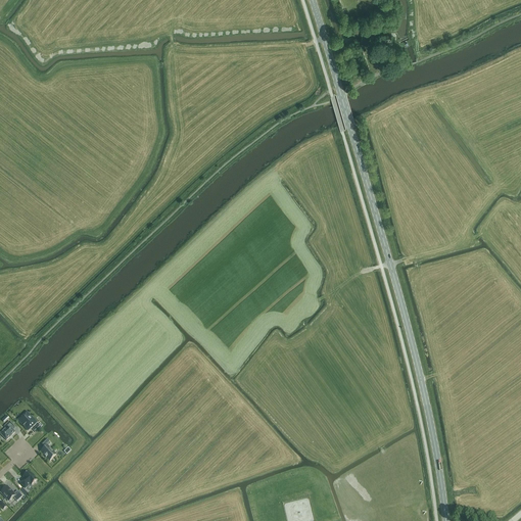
[(25,410),(15,418),(26,429),(35,421),(25,410)]
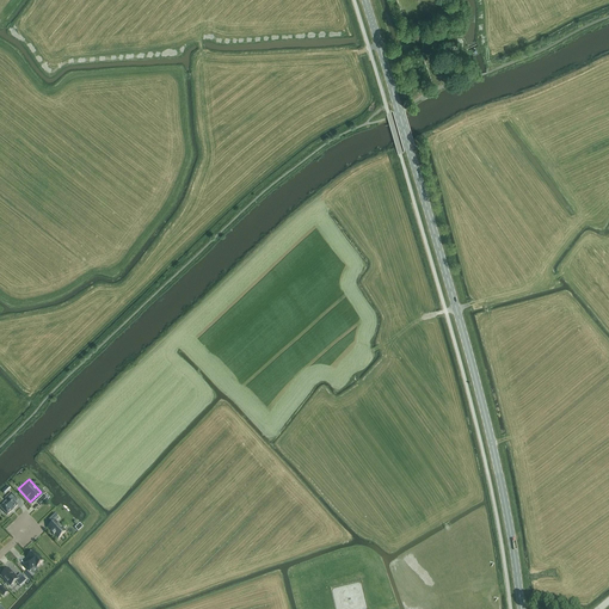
[(16,503),(13,500),(16,498),(8,491),(2,497),(5,499),(0,503),(0,508),(5,512),(16,503)]
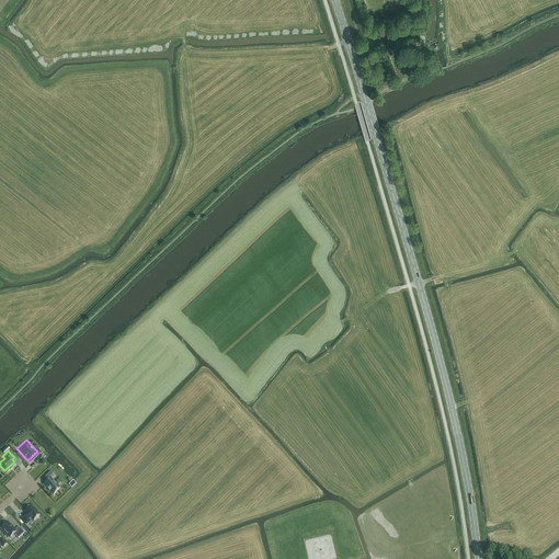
[(45,487),(47,490),(47,489),(52,493),(58,487),(48,476),(48,477),(47,475),(50,472),(47,469),(42,475),(46,479),(42,482),(45,487)]
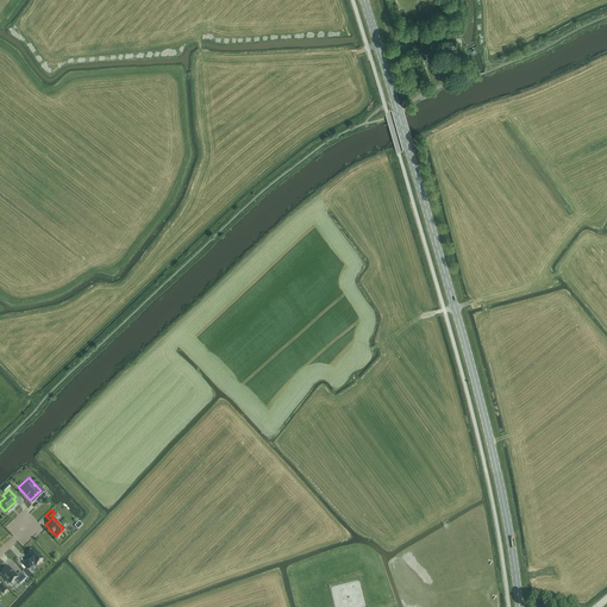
[(27,556),(22,562),(27,567),(32,562),(35,563),(41,557),(31,548),(25,554),(27,556)]
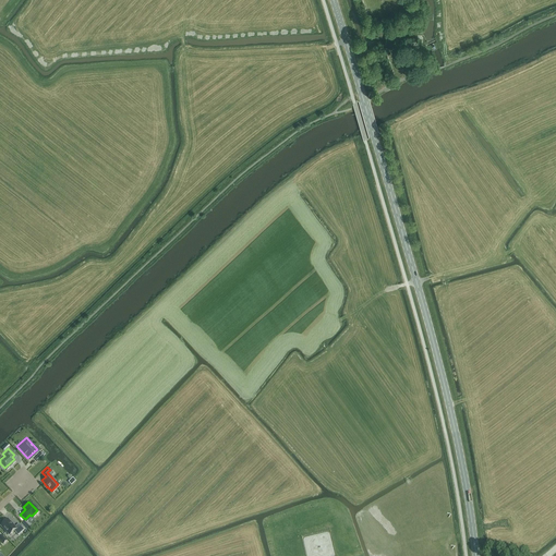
[(5,518),(0,522),(0,524),(8,533),(12,529),(16,533),(22,528),(16,522),(13,526),(5,518)]
